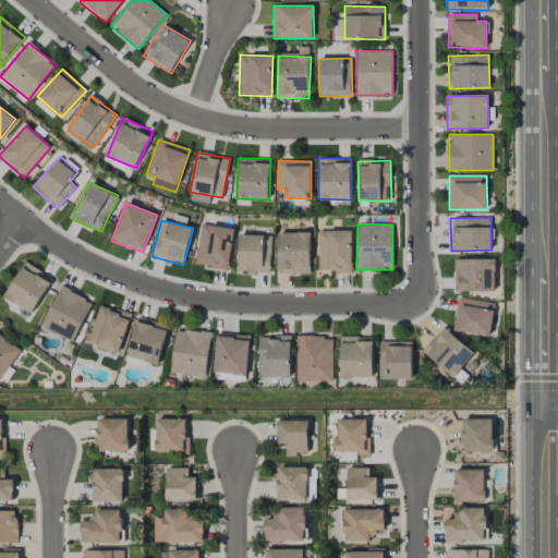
[(232,228),(199,225),(195,266),(229,269),(232,228)]
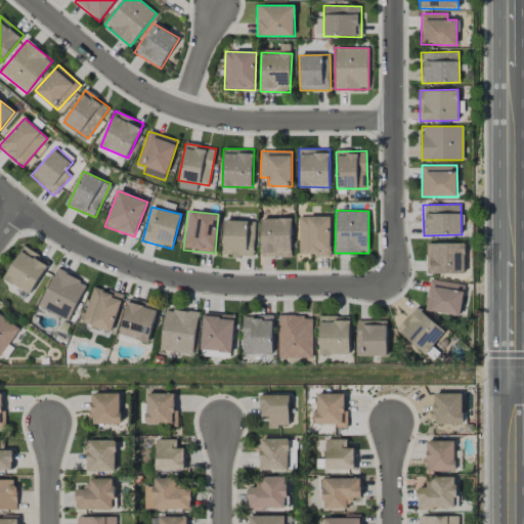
[(331,217),(299,217),(299,255),(330,255),(331,217)]
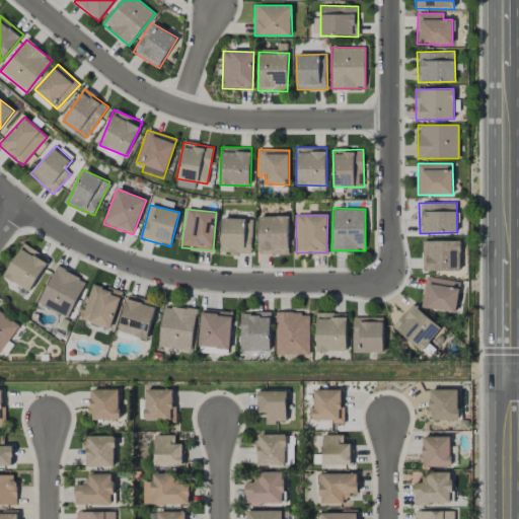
[(288,254),(289,217),(258,216),(258,254),(288,254)]
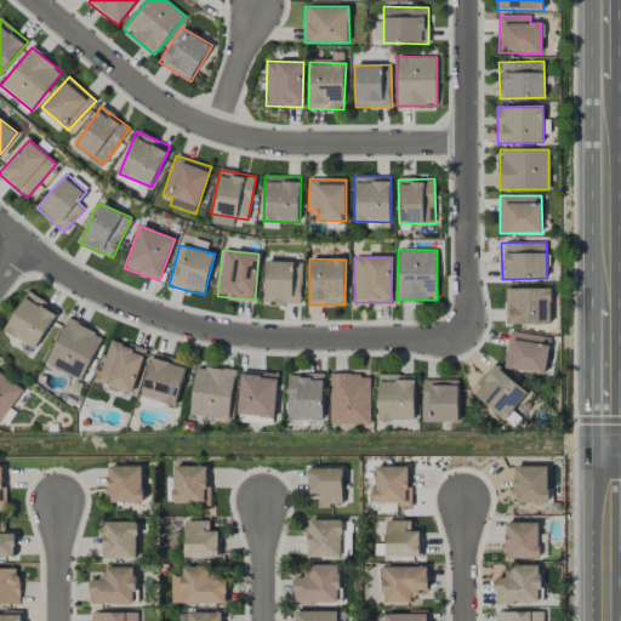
[(301,262),(266,261),(265,302),(301,303),(301,262)]
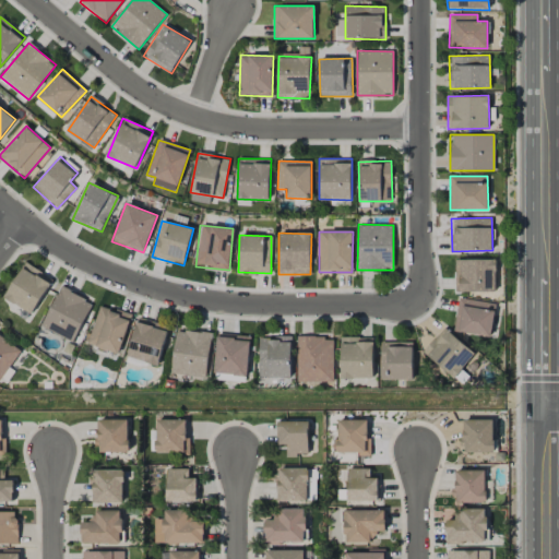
[(496,292),(496,259),(455,260),(455,292),(496,292)]
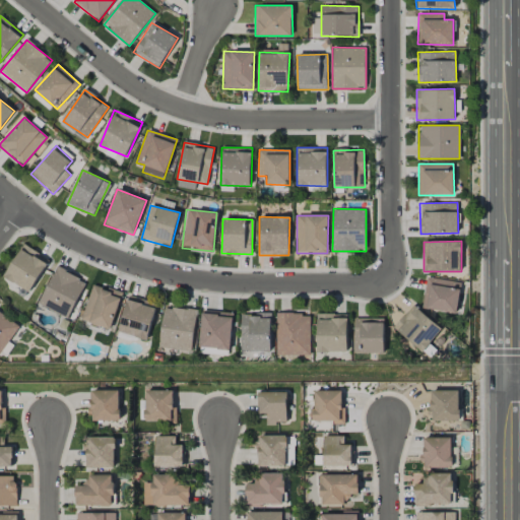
[(29,293),(49,260),(23,244),(3,276),(29,293)]
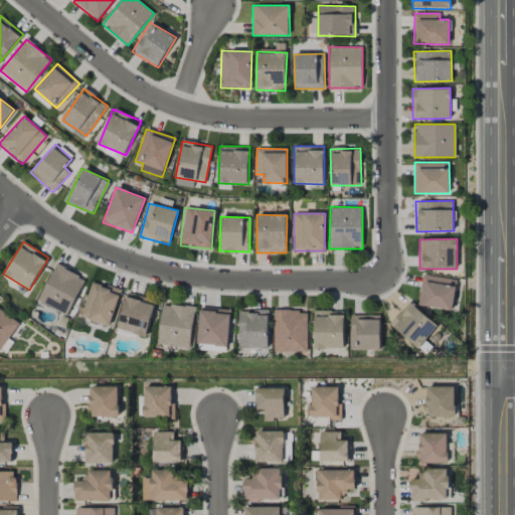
[(86,279),(55,264),(37,301),(66,316),(86,279)]
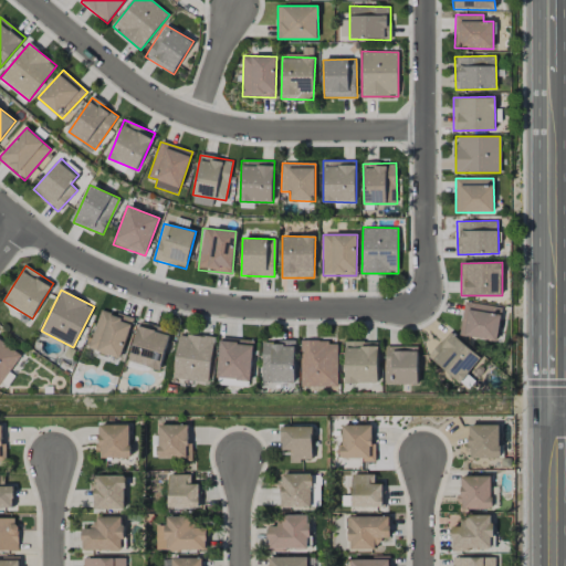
[(460,337),(498,341),(501,306),(463,303),(460,337)]
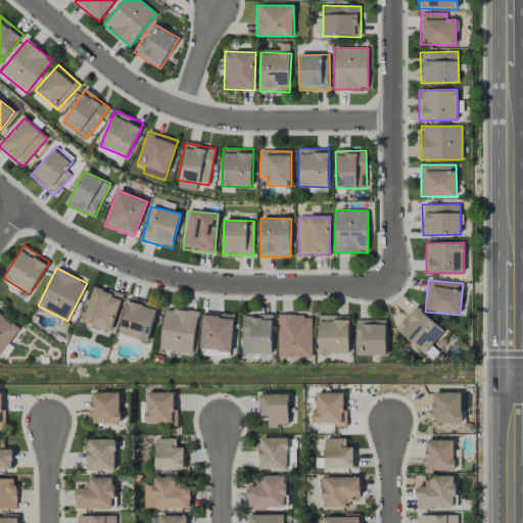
[(123,294),(93,285),(81,323),(111,332),(123,294)]
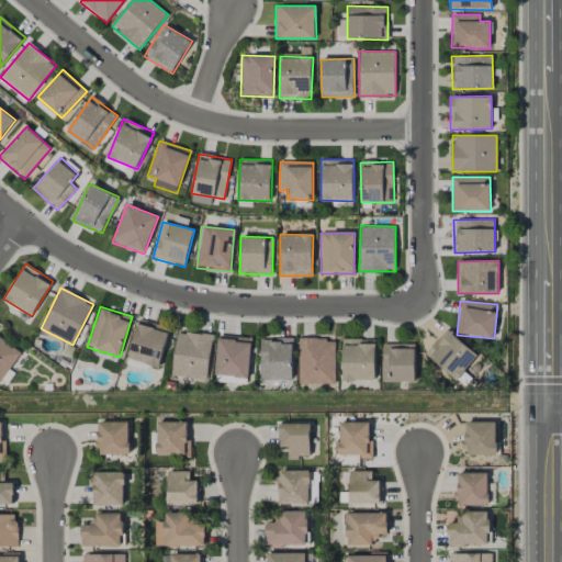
[(170,327),(137,319),(127,359),(159,368),(170,327)]
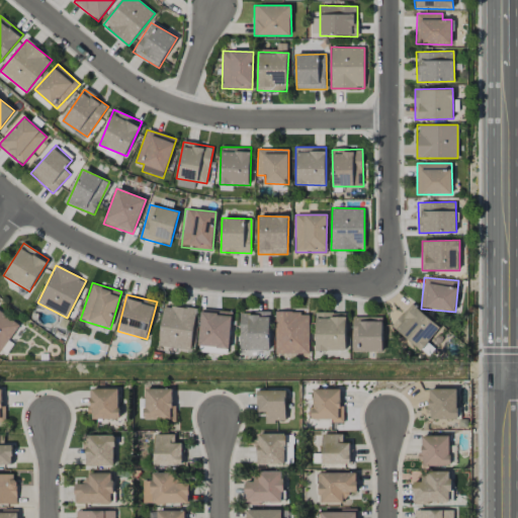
[(422,350),(440,327),(410,304),(392,327),(422,350)]
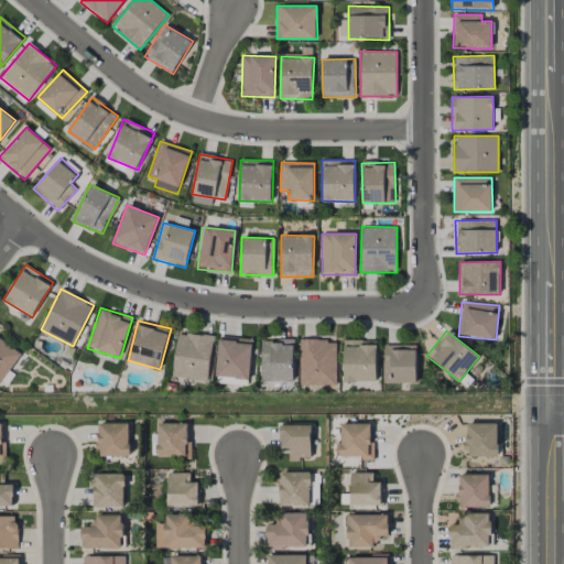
[(208,381),(214,337),(177,333),(172,377),(208,381)]
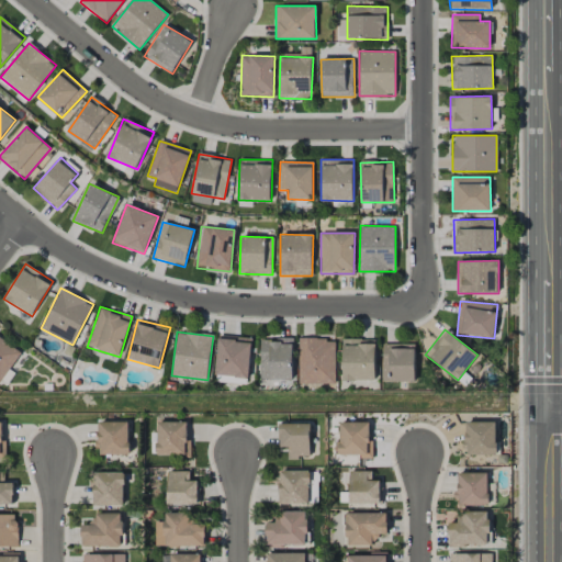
[(249,378),(251,338),(217,336),(215,375),(249,378)]
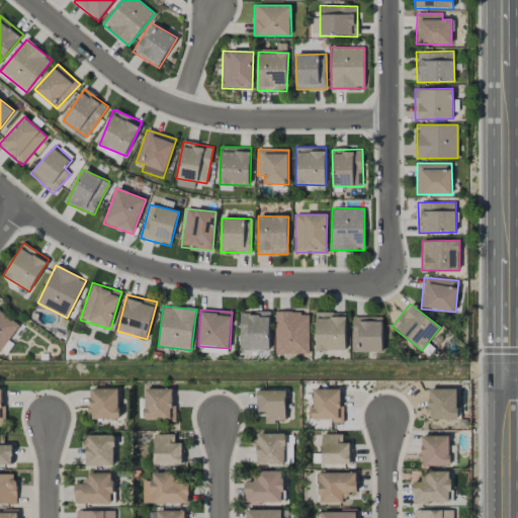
[(0,350),(19,325),(0,311),(0,350)]
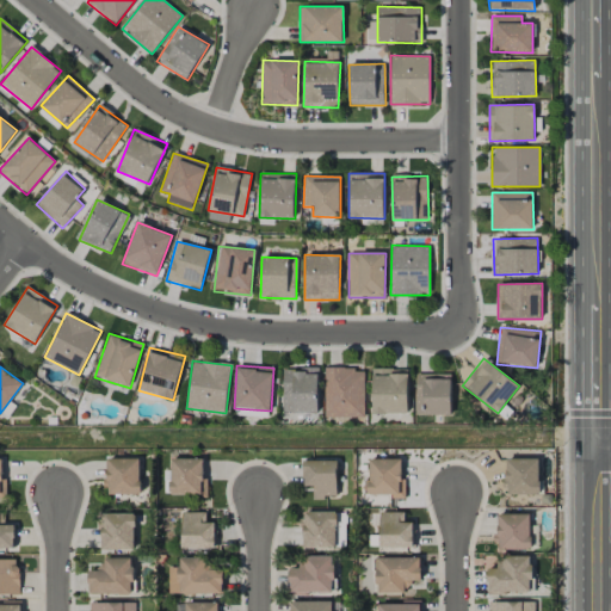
[(282,369),(283,413),(319,413),(318,368),(282,369)]
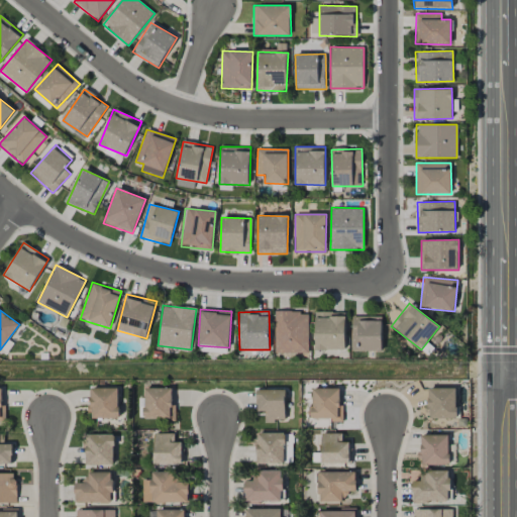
[(274,352),(308,353),(308,312),(275,311),(274,352)]
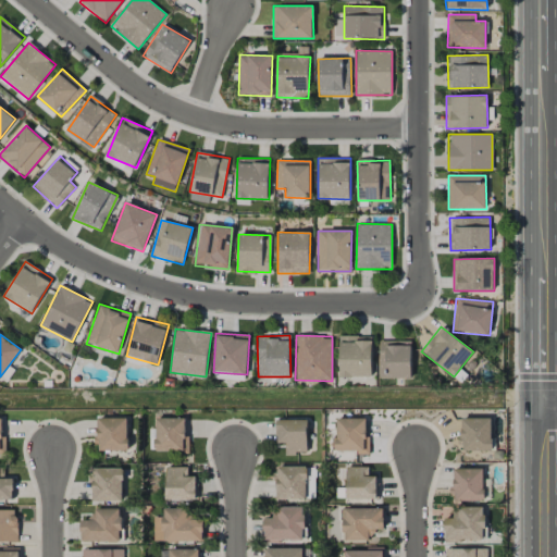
[(372,376),(371,336),(339,336),(339,376),(372,376)]
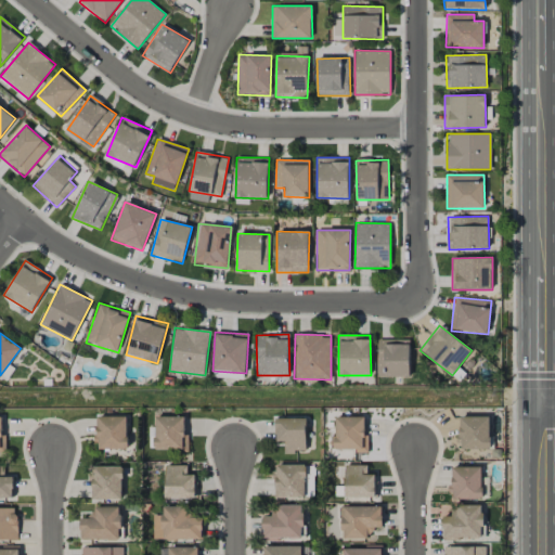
[(411,340),(378,339),(377,376),(410,377),(411,340)]
